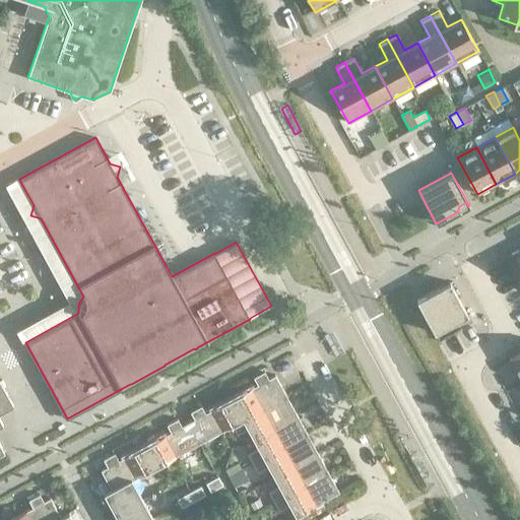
[(519,250),(507,257),(519,280),(519,250)]
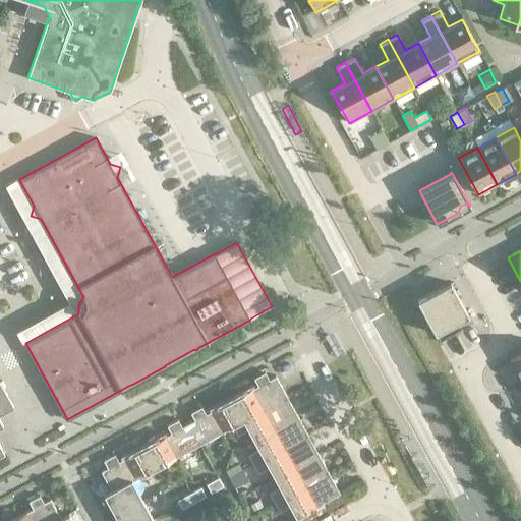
[(468,315),(450,283),(449,283),(451,287),(444,291),(439,289),(417,301),(435,333),(468,315)]
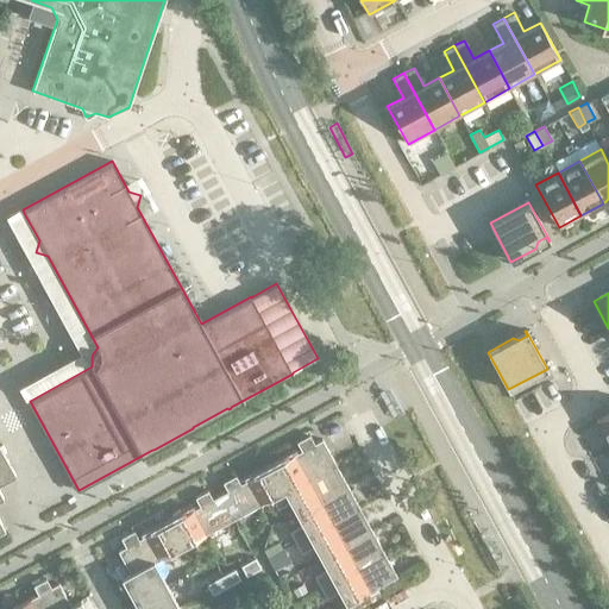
[(608,413),(595,421),(608,447),(608,413)]
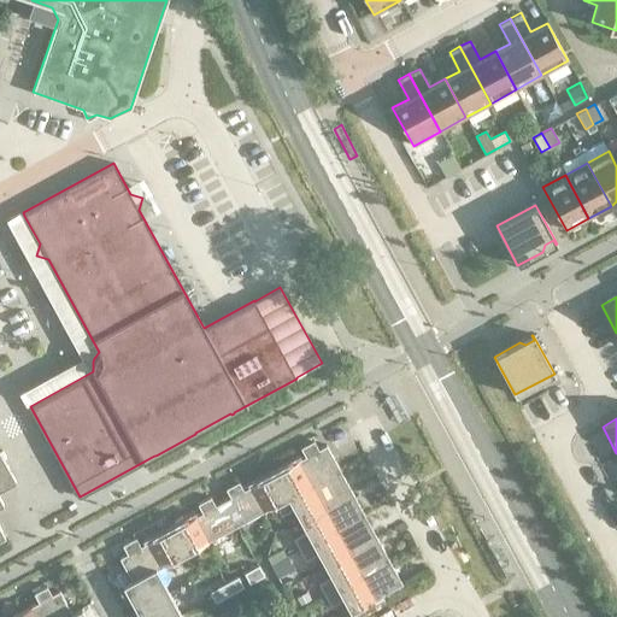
[(305,457),(274,474),(287,497),(339,469),(327,445),(318,450),(313,440),(300,447),(305,457)]
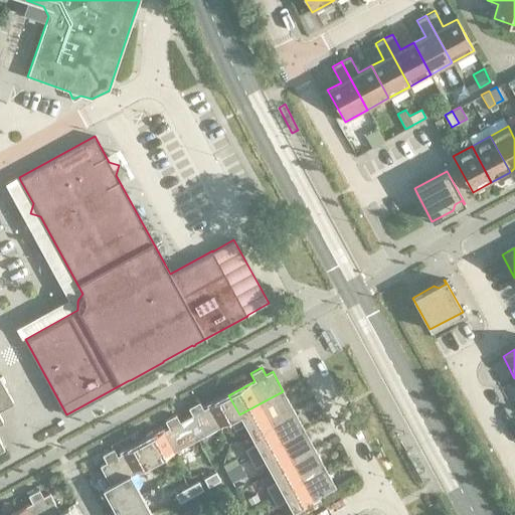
[(0,450),(4,449),(0,441),(0,423),(3,421),(0,415),(0,409),(13,402),(0,377),(0,450)]
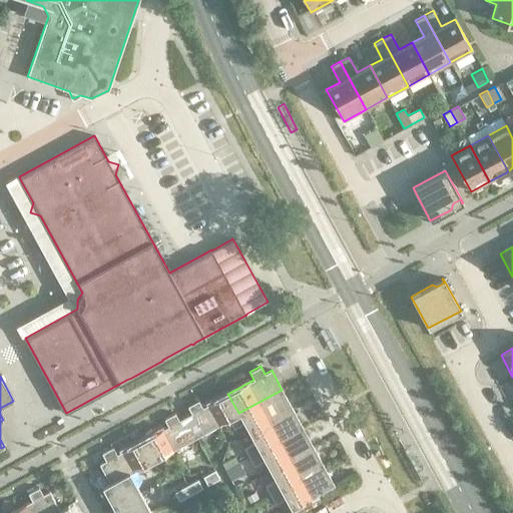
[(293,409),(282,390),(238,413),(239,414),(228,420),(233,428),(244,423),(250,432),(293,409)]
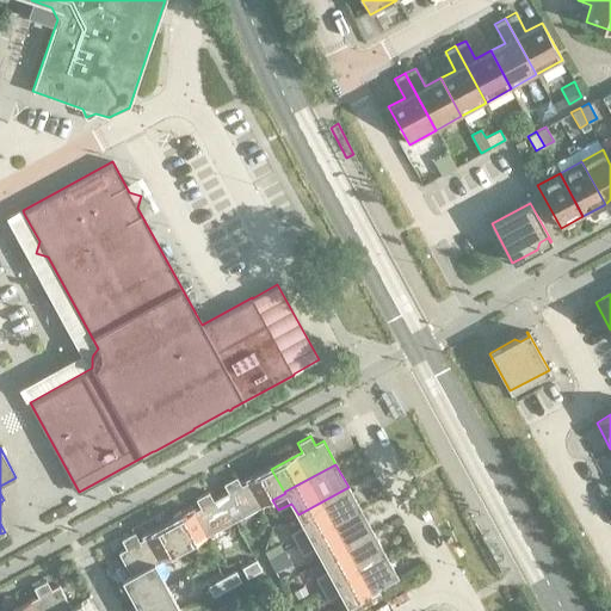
[(285,493),(284,492),(271,469),(241,486),(236,477),(223,483),(228,493),(221,497),(234,520),(272,500),(285,493)]
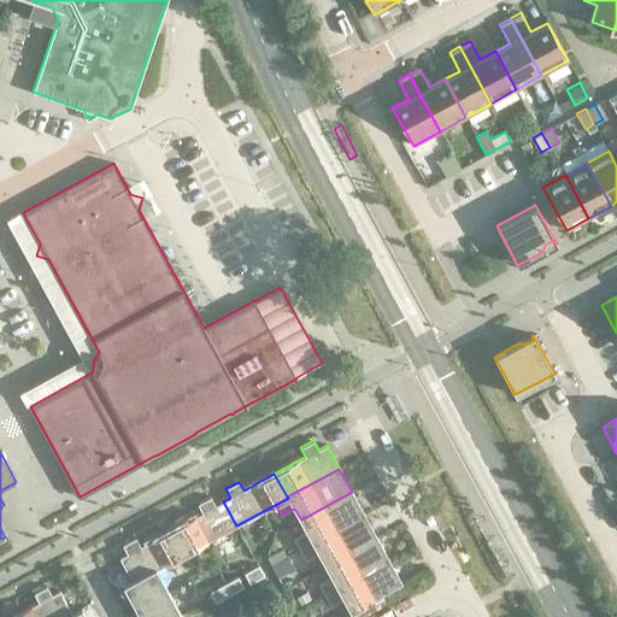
[(363,512),(352,492),(301,519),(306,530),(294,538),(300,548),(364,513),(363,512)]
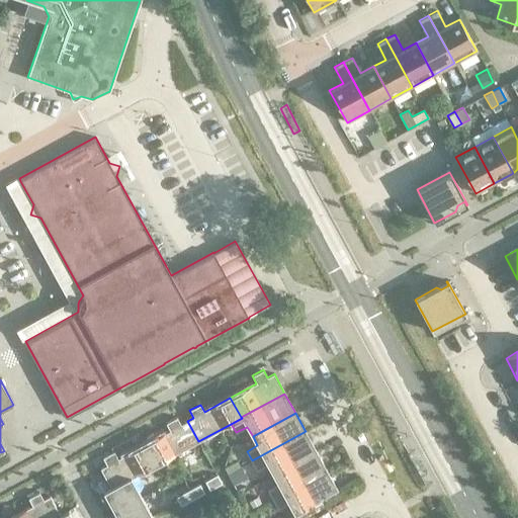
[(170,430),(144,444),(155,464),(198,441),(187,421),(181,424),(176,417),(166,423),(170,430)]
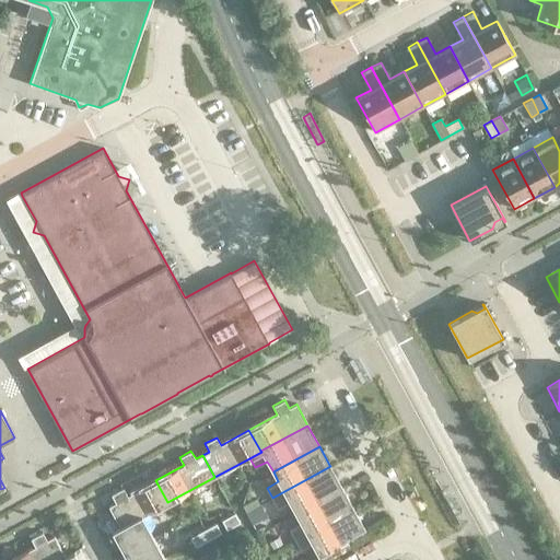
[(341,487),(330,466),(272,498),(278,509),(289,502),(295,513),(341,487)]
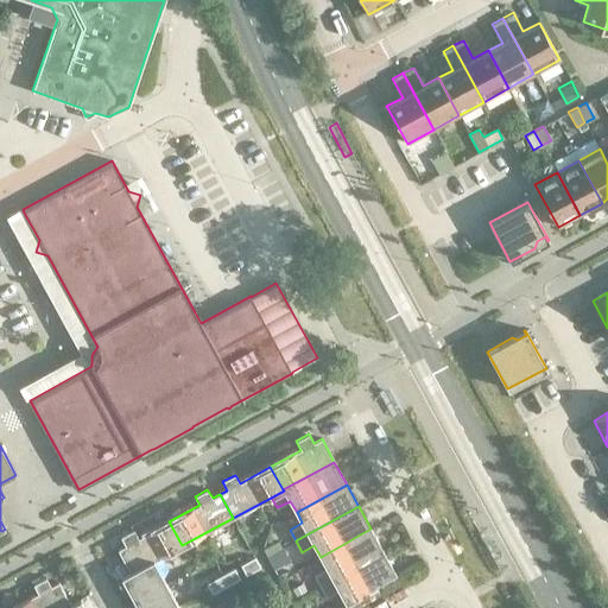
[(182,545),(169,521),(138,538),(133,530),(121,537),(126,545),(118,549),(130,571),(131,572),(153,559),(154,561),(182,545)]
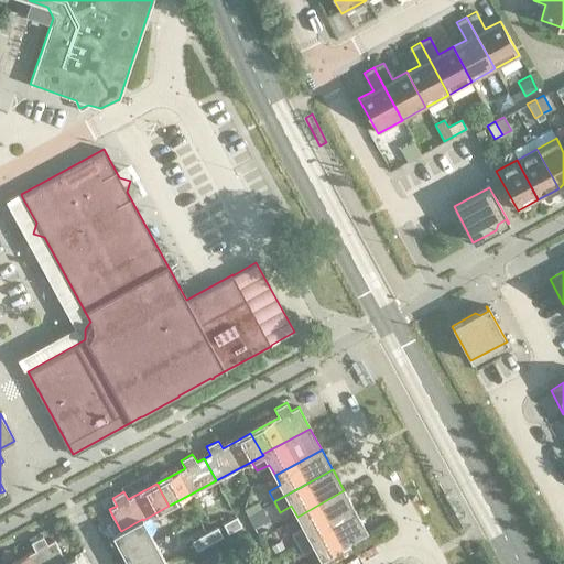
[(356,511),(344,490),(297,517),(303,527),(291,533),(296,544),(356,511)]
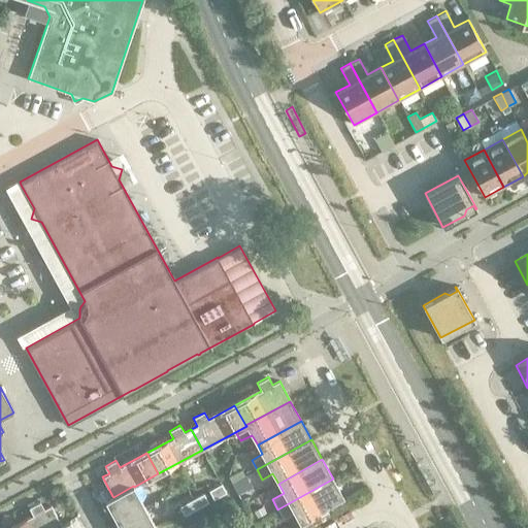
[(233,483),(239,494),(251,488),(244,477),(233,483)]
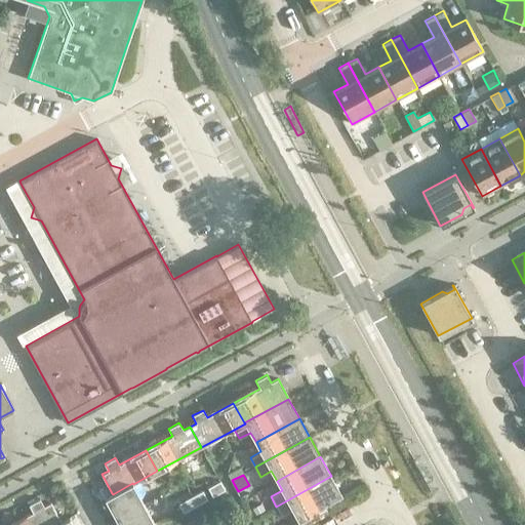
[(342,496),(331,476),(276,507),(281,515),(292,510),(298,520),(342,496)]
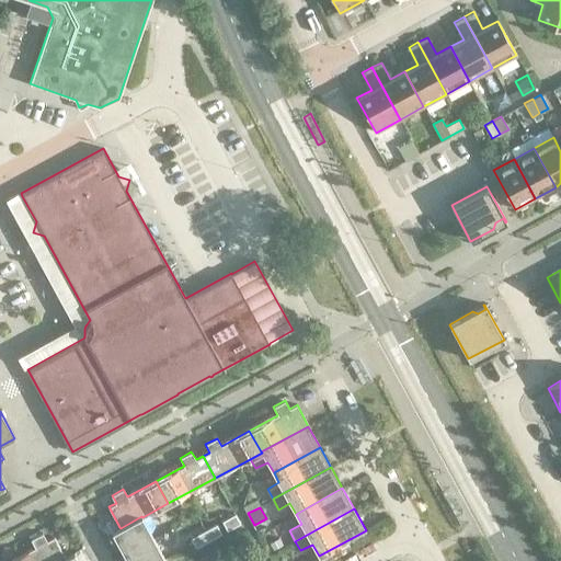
[(222,521),(227,530),(240,523),(236,514),(222,521)]
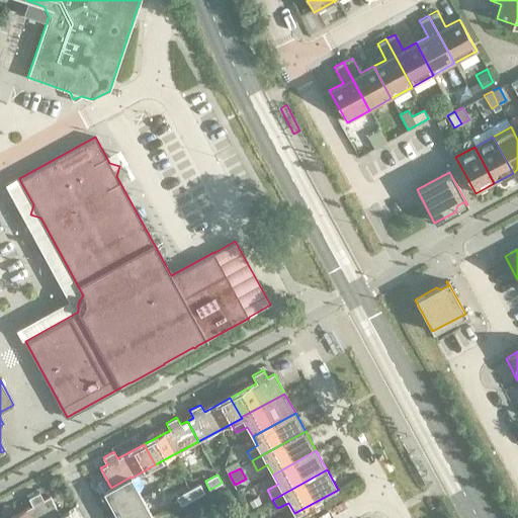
[(111,488),(110,487),(103,491),(114,511),(142,497),(132,478),(131,477),(111,488)]
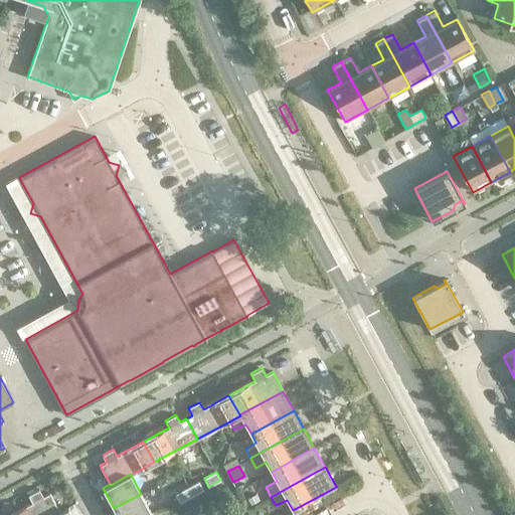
[(198,481),(187,487),(191,496),(203,489),(198,481)]
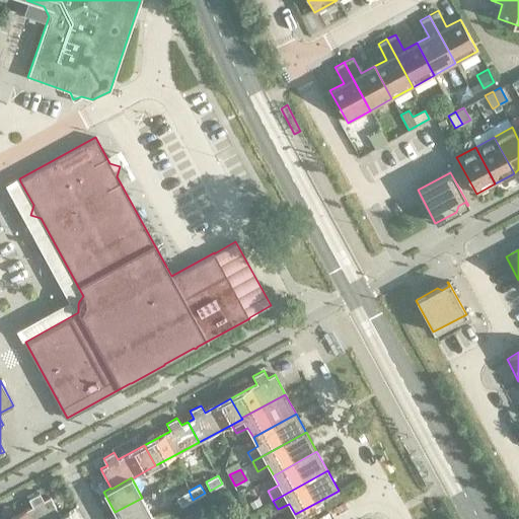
[(193,500),(189,491),(176,498),(180,506),(193,500)]
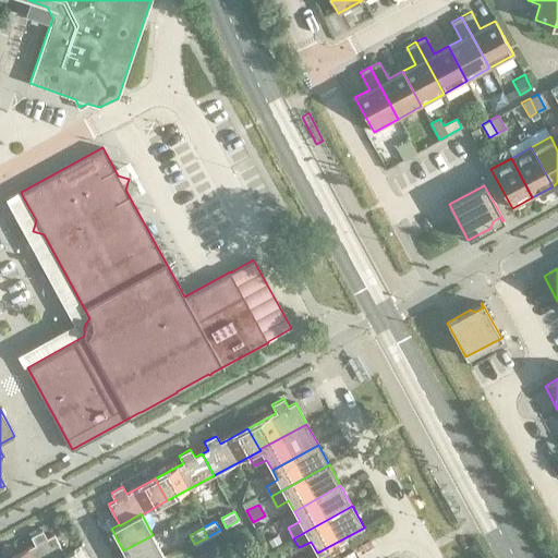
[(35,544),(8,557),(60,557),(65,555),(65,554),(53,534),(47,537),(43,530),(31,536),(35,544)]
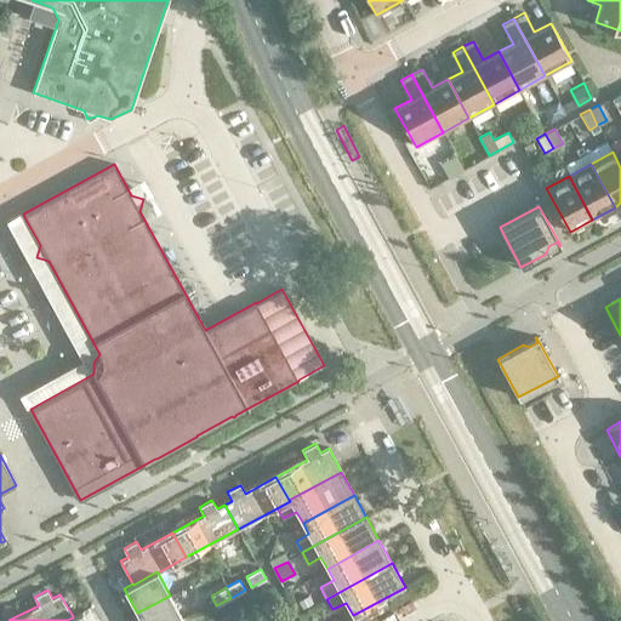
[(298,600),(302,608),(313,602),(309,594),(298,600)]
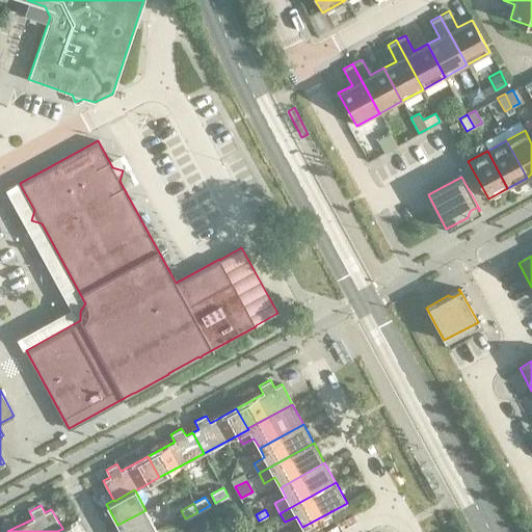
[(151,531),(156,529),(145,510),(117,525),(121,531),(151,531)]
